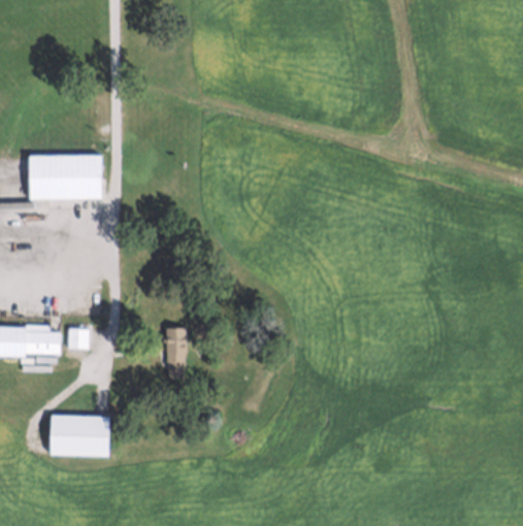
[(100,196),(31,196),(31,154),(100,153),(100,196)]
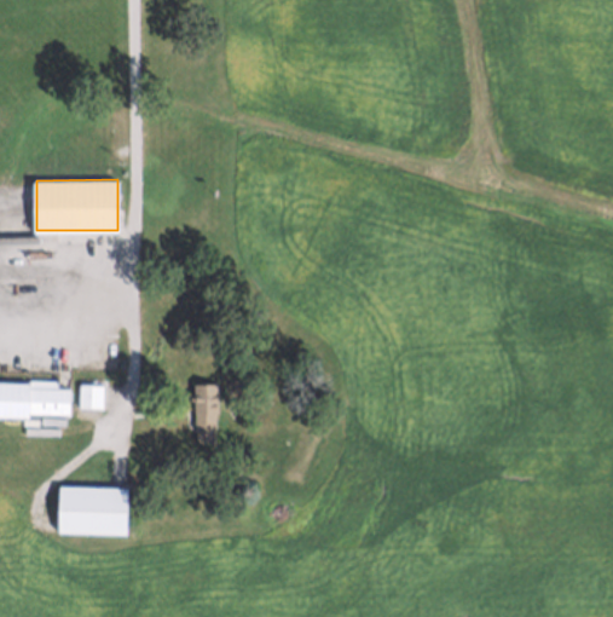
[(0,385),(33,386),(33,381),(71,382),(70,416),(30,415),(30,419),(0,419),(0,385)]
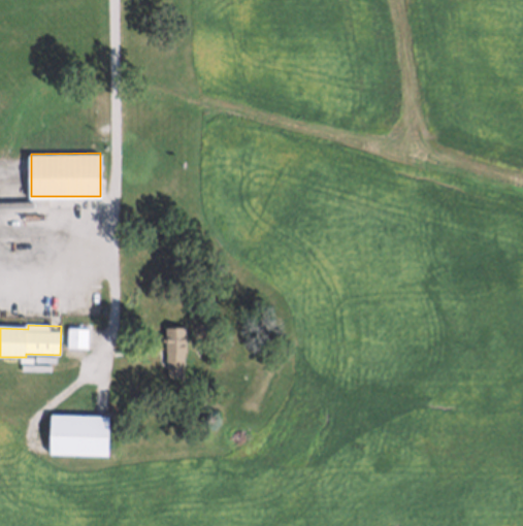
[(168,364),(168,327),(186,327),(186,364),(168,364)]
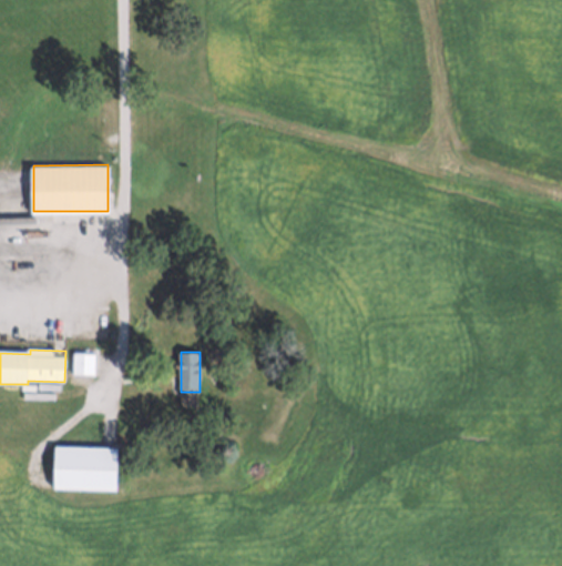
[(74,354),(95,355),(95,376),(74,375),(74,354)]
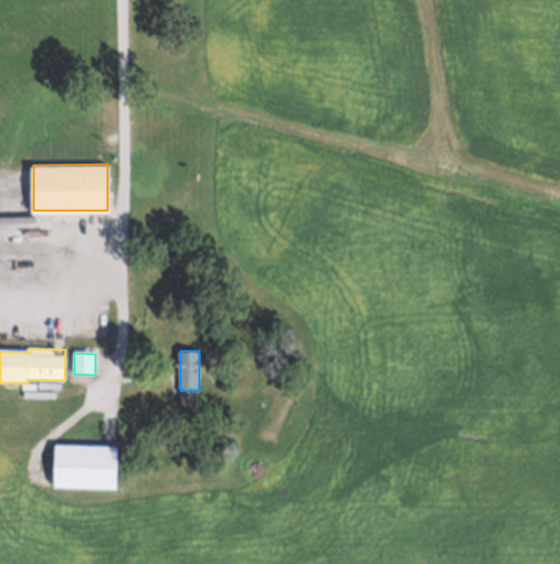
[(54,447),(116,448),(115,489),(53,488),(54,447)]
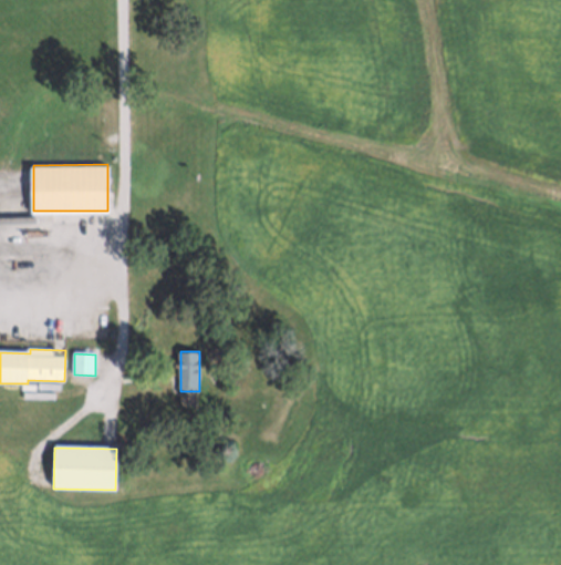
All buildings are outlined.
